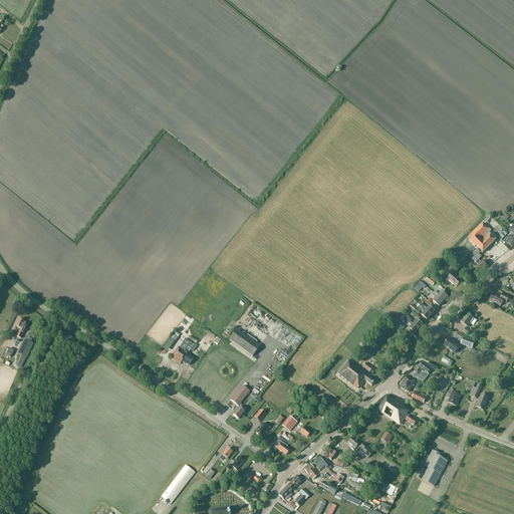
[(489,233),(491,231),(482,222),(468,236),(471,238),(469,240),(475,247),(476,246),(483,253),(496,240),(489,233)]
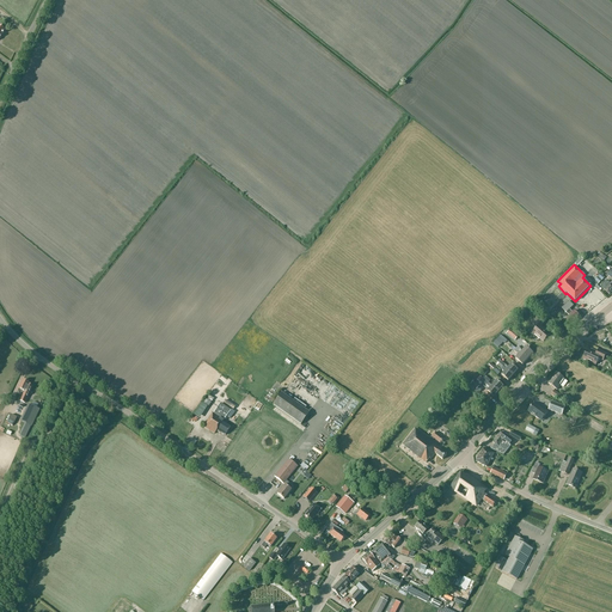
[(585,276),(592,281),(595,275),(589,270),(585,276)]
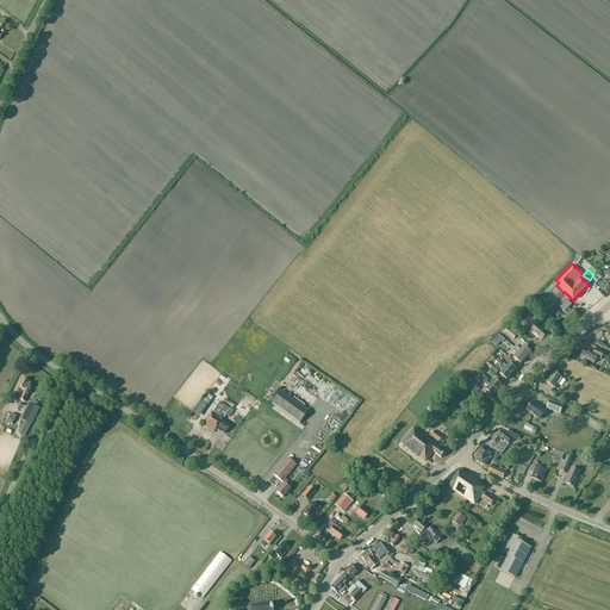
[(609,280),(608,284),(604,280),(598,286),(603,290),(608,293),(609,290),(609,280)]
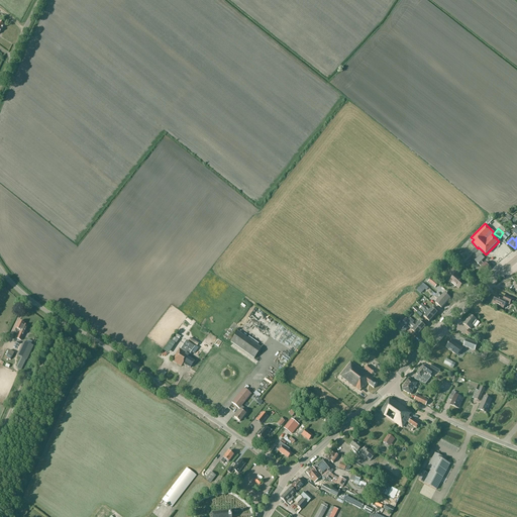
[(474,262),(478,265),(484,259),(480,254),(474,262)]
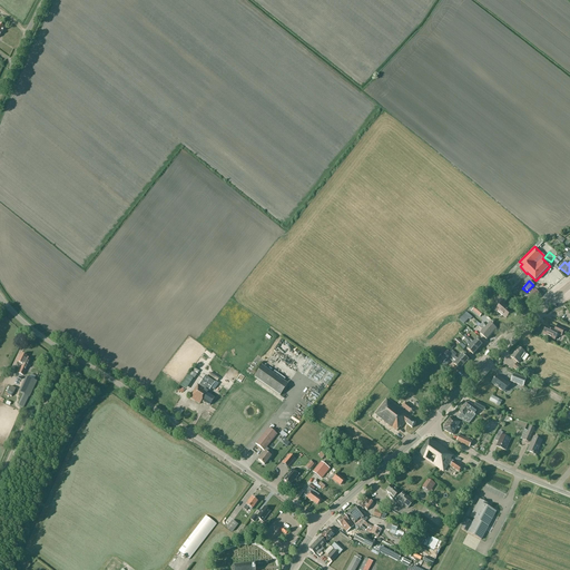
[(530,294),(527,297),(532,303),(540,295),(534,290),(534,291),(533,290),(532,291),(530,288),(528,292),(530,294)]
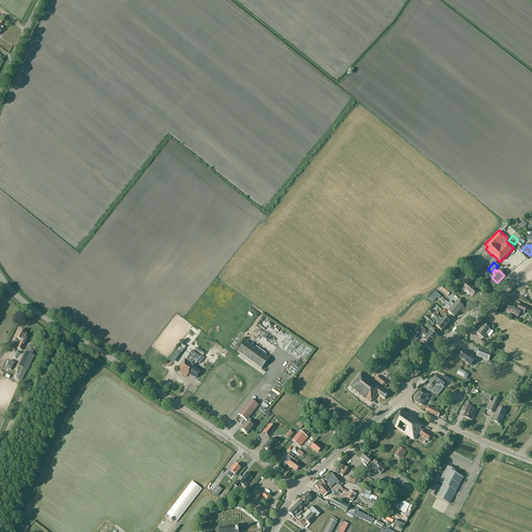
[(474,280),(468,274),(461,281),(467,285),(463,289),(472,297),(478,291),(470,284),(474,280)]
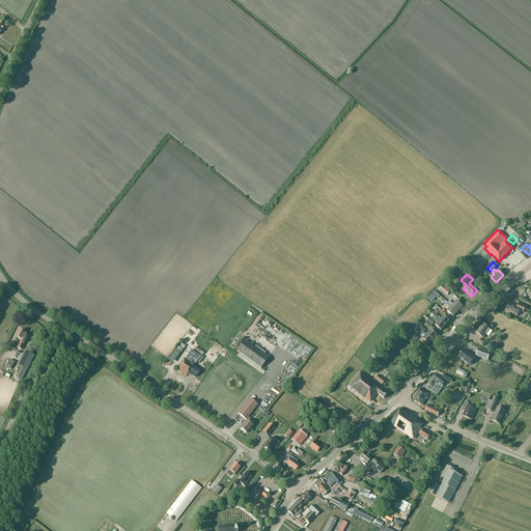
[(440,289),(447,296),(450,291),(443,285),(440,289)]
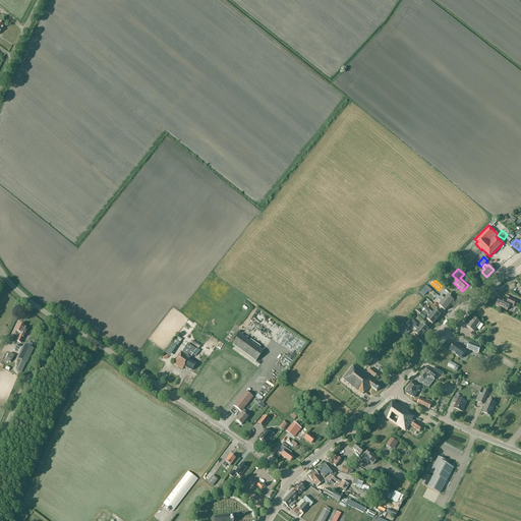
[(444,297),(441,295),(440,297),(449,306),(454,301),(448,296),(445,299),(443,298),(444,297)]
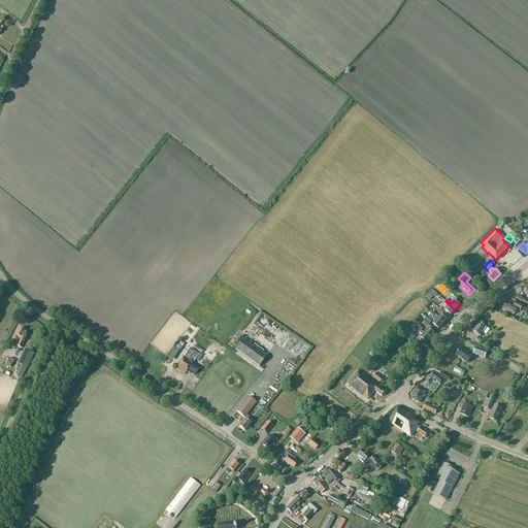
[(411,306),(418,311),(422,305),(416,301),(411,306)]
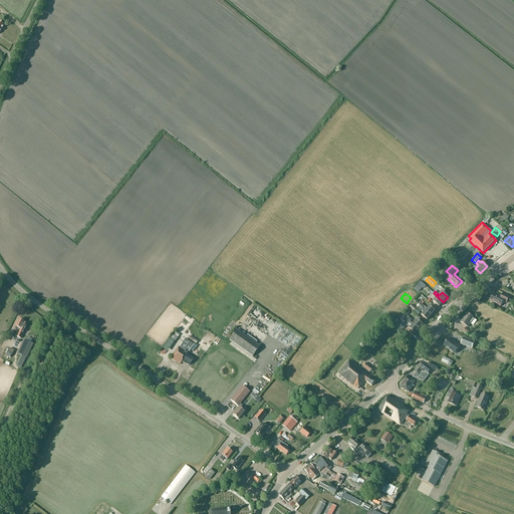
[(434,293),(432,295),(435,297),(436,298),(433,301),(439,307),(443,302),(434,293)]
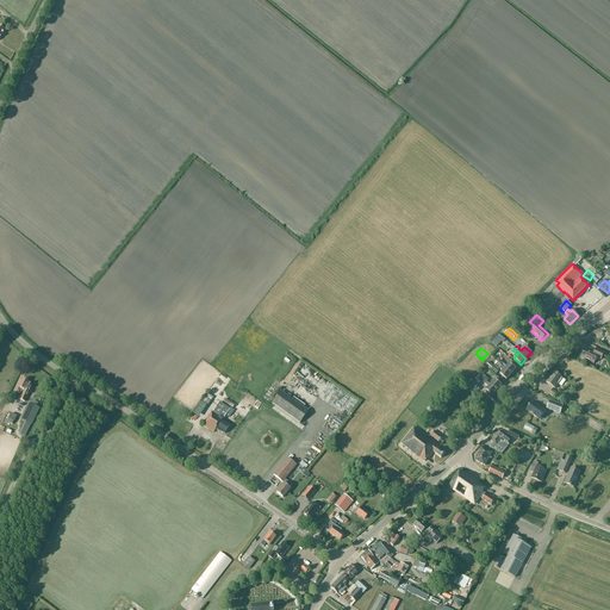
[(597,358),(601,360),(604,353),(596,349),(595,354),(585,349),(582,358),(593,363),(597,358)]
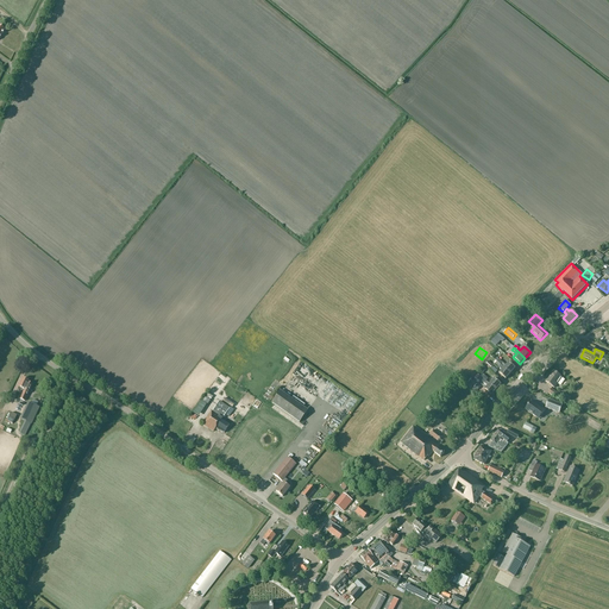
[(506,366),(497,358),(495,360),(501,365),(504,369),(510,375),(515,369),(509,363),(506,366)]
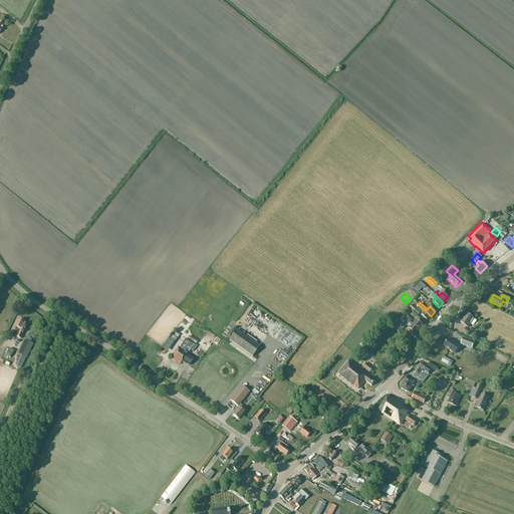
[(251,329),(293,349),(299,336),(297,335),(298,334),(269,321),(271,316),(251,307),(246,319),(254,323),(251,329)]
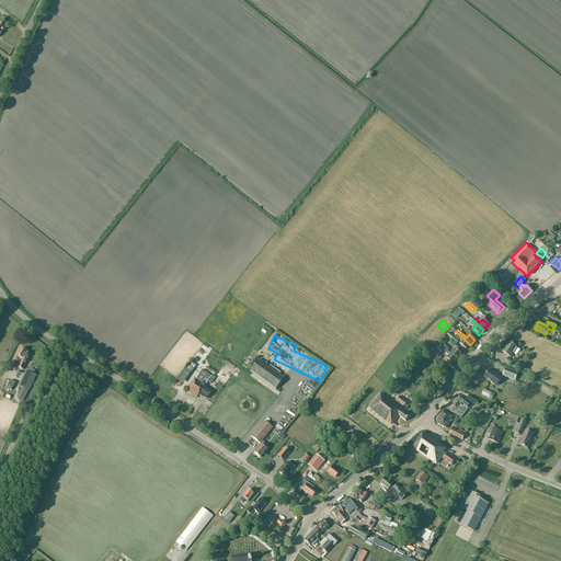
[(470,345),(465,340),(460,344),(466,350),(470,345)]
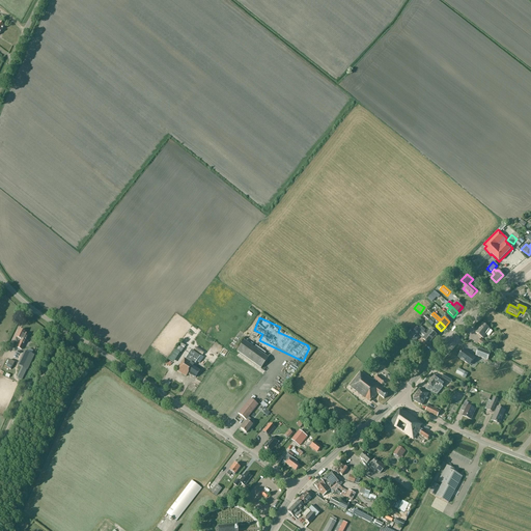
[(488,336),(493,332),(490,330),(482,324),(476,333),(483,338),(486,334),(488,336)]
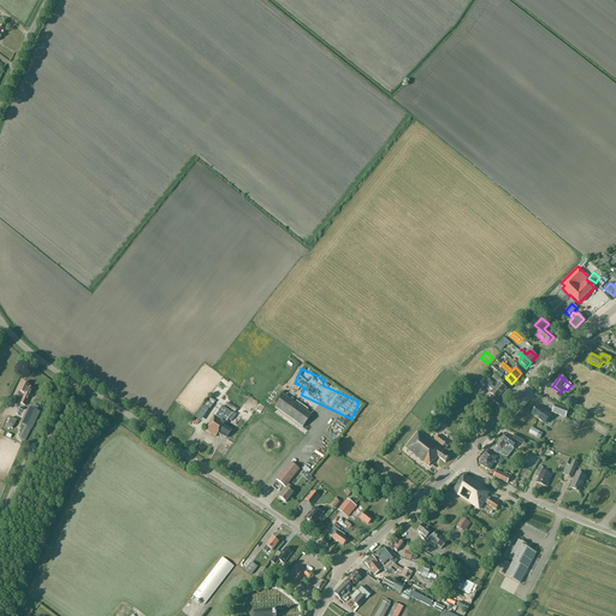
[(491,385),(486,380),(484,383),(493,391),(491,395),(497,401),(502,395),(498,392),(496,389),(491,385)]
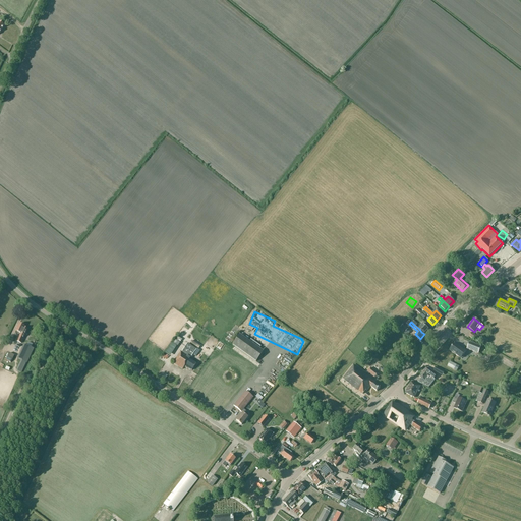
[(20,333),(17,341),(21,343),(27,329),(23,328),(24,326),(19,324),(16,331),(20,333)]
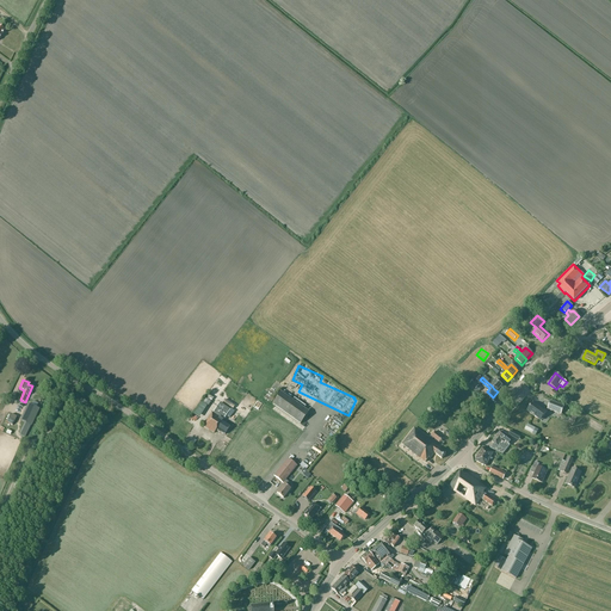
[(503,387),(497,381),(492,386),(494,389),(498,392),(503,387)]
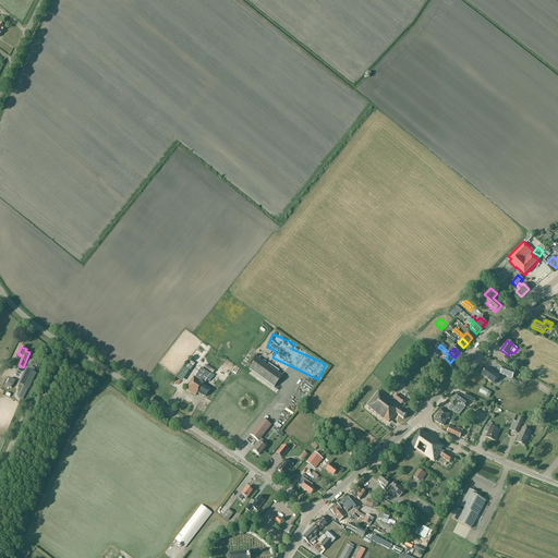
[(514,362),(514,361),(512,360),(511,361),(505,356),(502,361),(512,366),(512,365),(516,367),(516,366),(520,368),(526,372),(528,370),(521,366),(522,364),(519,362),(518,363),(514,362)]
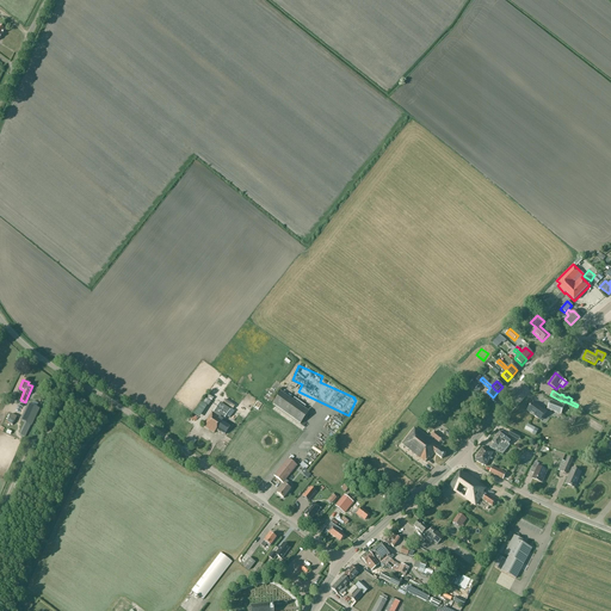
[(281,393),(272,405),(300,424),(308,412),(281,393)]
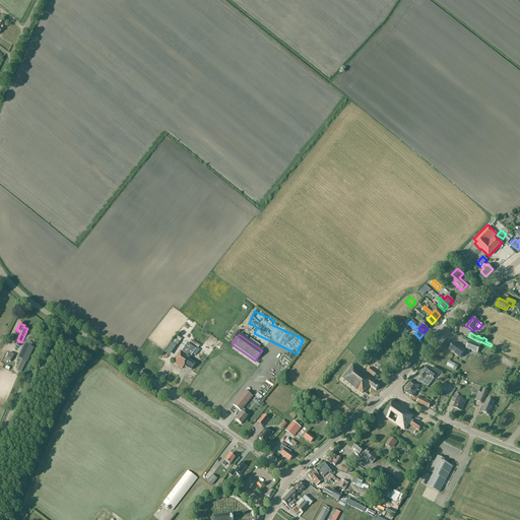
[(178,337),(171,345),(175,347),(181,339),(178,337)]
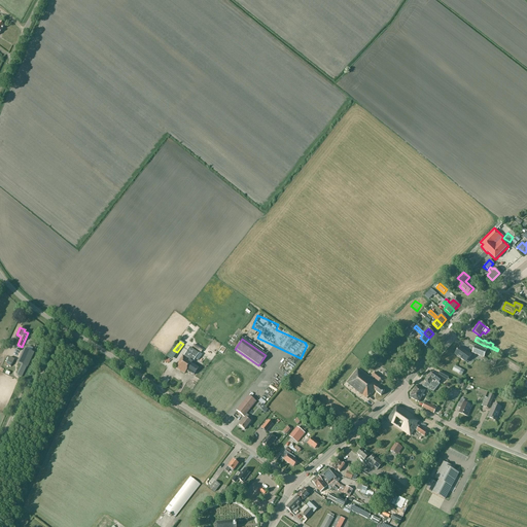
[(34,350),(27,346),(21,360),(29,363),(34,350)]
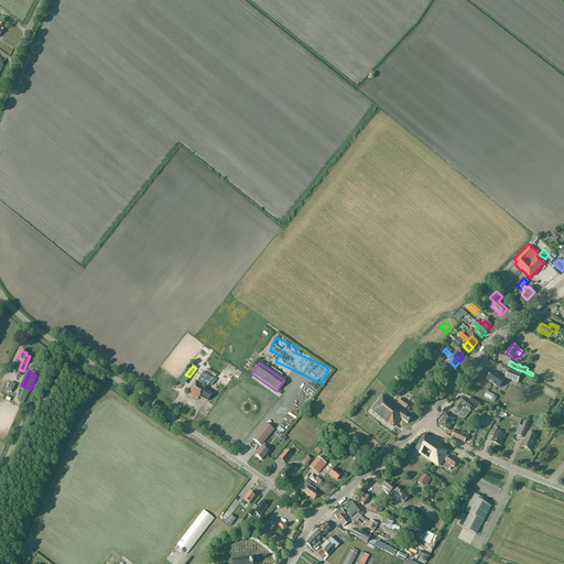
[(195,380),(187,393),(197,400),(199,397),(204,400),(206,401),(207,401),(213,393),(205,389),(208,383),(212,386),(216,380),(203,370),(196,381),(195,380)]
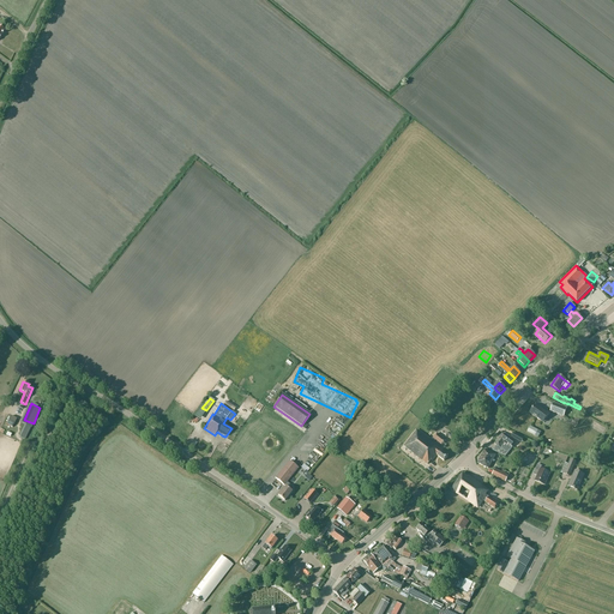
[(553,403),(551,411),(564,416),(566,409),(553,403)]
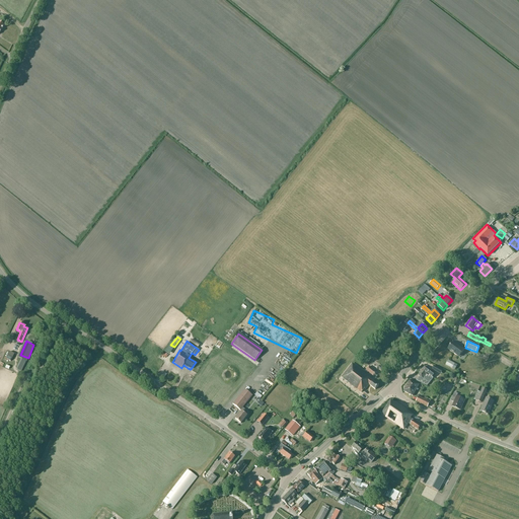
[(453,343),(448,349),(459,357),(464,350),(458,346),(458,347),(453,343)]
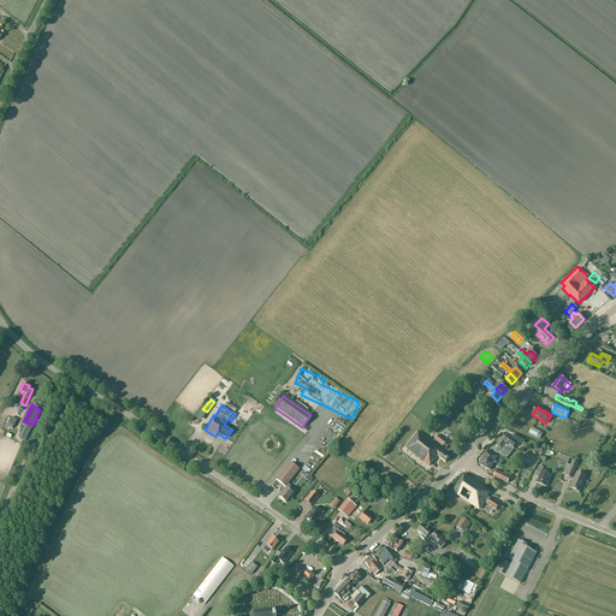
[(7,415),(4,424),(11,427),(15,418),(7,415)]
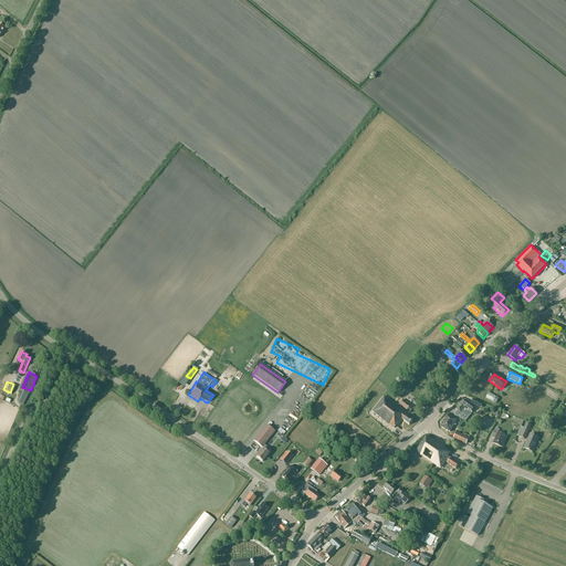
[(494,402),(496,398),(486,394),(484,398),(494,402)]
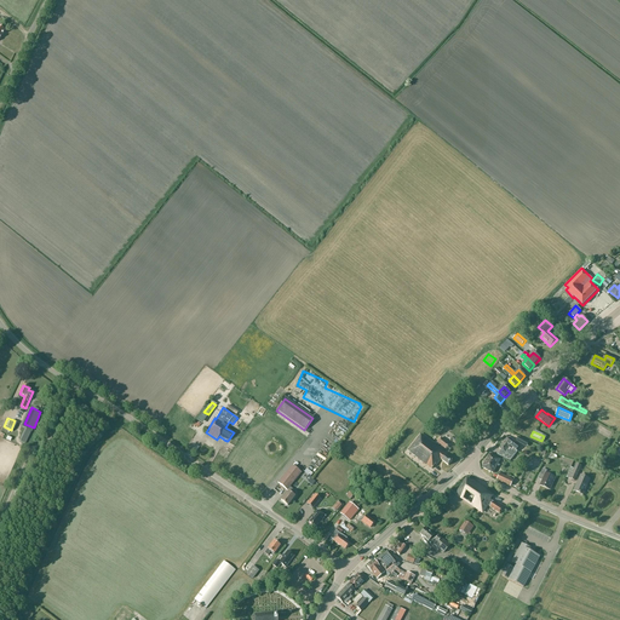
[(422,435),(408,451),(432,469),(435,465),(436,465),(441,460),(448,466),(453,461),(445,454),(446,454),(442,452),(445,448),(446,449),(447,448),(448,448),(449,447),(448,446),(449,445),(441,437),(437,442),(441,446),(438,449),(422,435)]
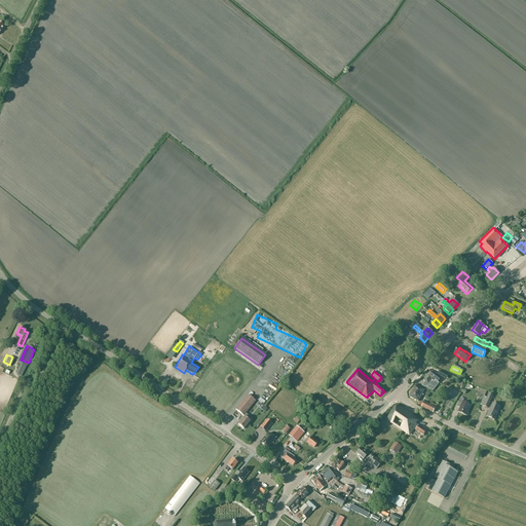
[(435,375),(430,372),(426,376),(435,382),(439,383),(442,379),(435,374),(435,375)]
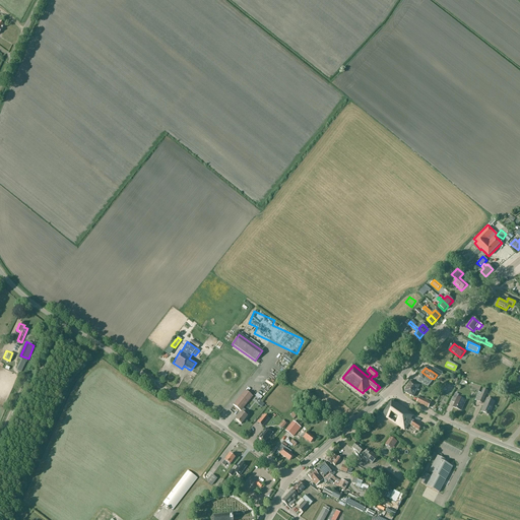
[(430,378),(421,372),(418,376),(424,380),(430,384),(434,379),(430,378)]
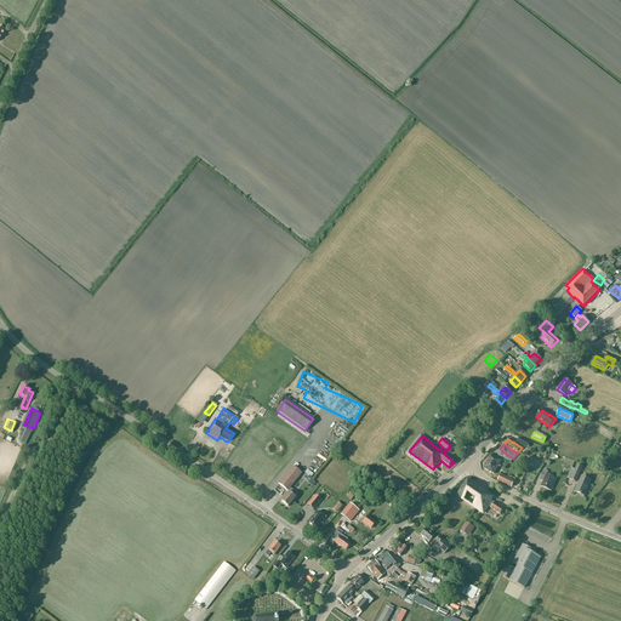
[(490,455),(483,468),(494,474),(501,461),(490,455)]
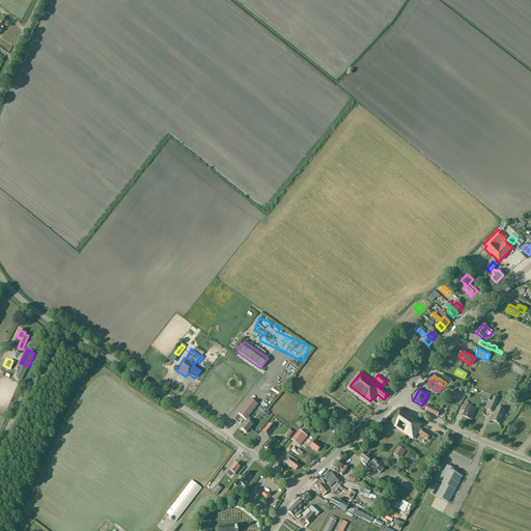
[(250,398),(238,414),(246,420),(247,421),(241,429),(246,434),(252,425),(249,423),(252,420),(248,417),(258,404),(250,398)]
